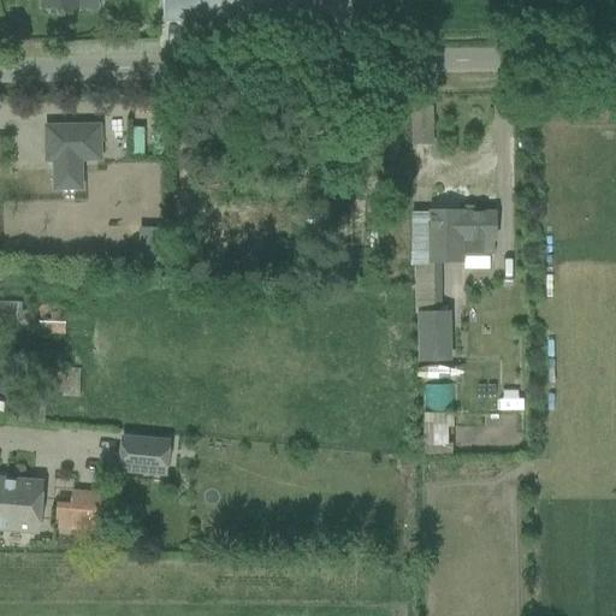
[(308,18),(307,0),(163,0),(164,19),(308,18)]
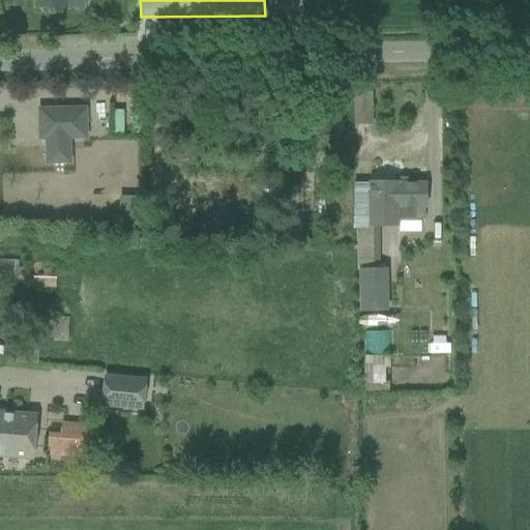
[(85,138),(84,109),(39,110),(39,139),(46,139),(47,164),(69,163),(68,138),(85,138)]
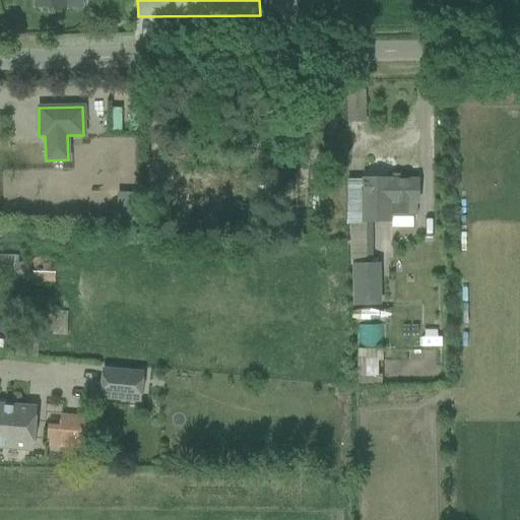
[(417,215),(417,181),(389,181),(389,179),(363,179),(363,216),(417,215)]
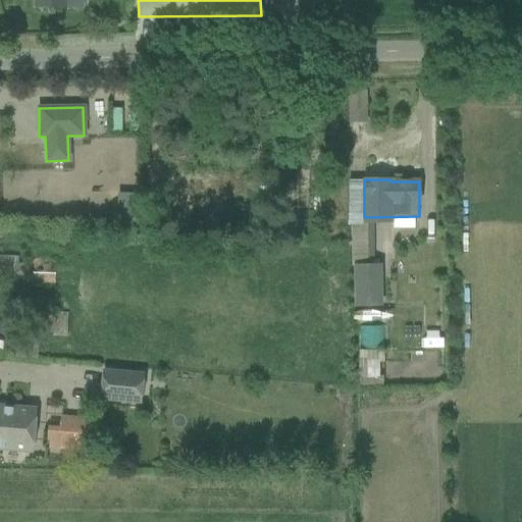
[(56,260),(32,259),(32,264),(17,263),(18,257),(0,256),(0,279),(31,281),(30,283),(55,284),(56,260)]
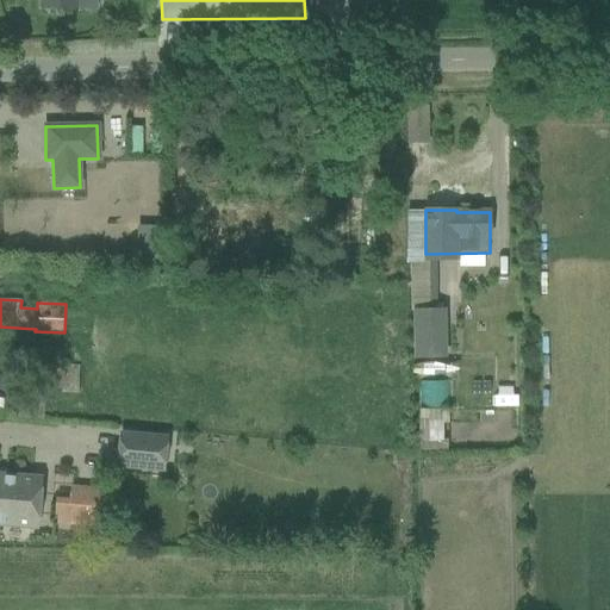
[(411,358),(443,358),(442,307),(410,309),(411,358)]
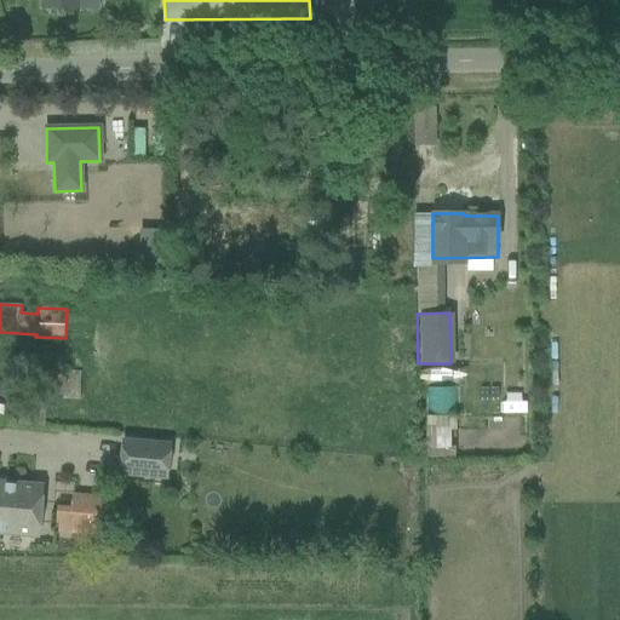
[(80,372),(44,371),(44,399),(79,400),(80,372)]
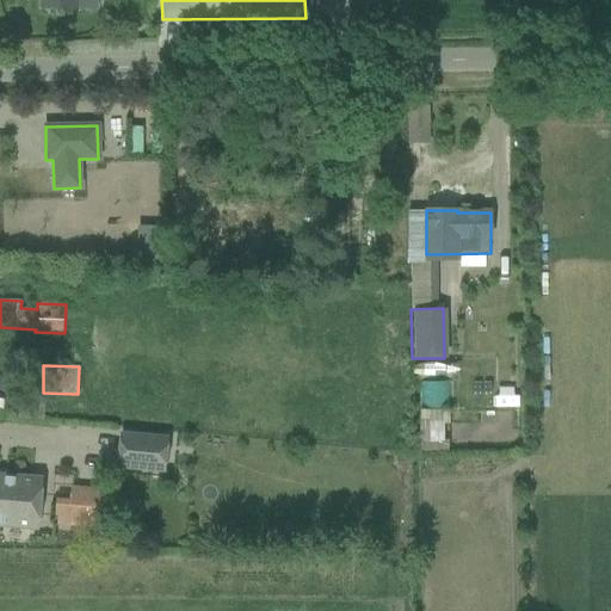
[(448,443),(449,411),(425,411),(424,442),(448,443)]
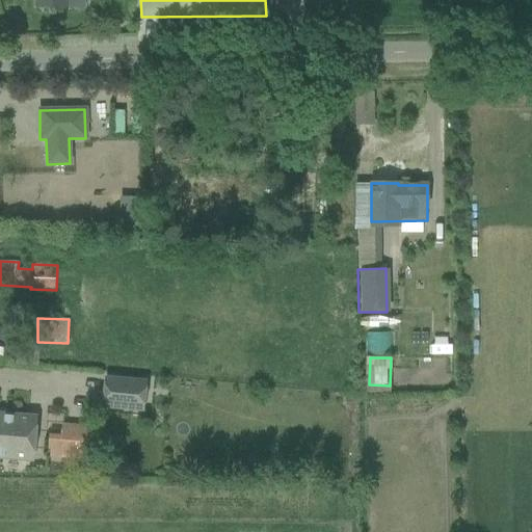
[(147,380),(105,376),(102,407),(142,411),(147,380)]
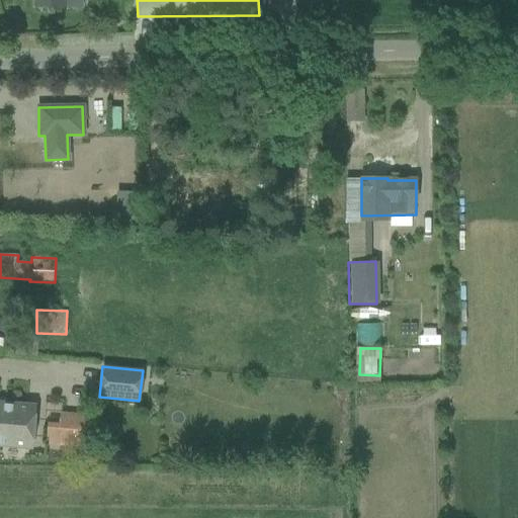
[(33,407),(7,405),(0,404),(0,443),(30,446),(33,407)]
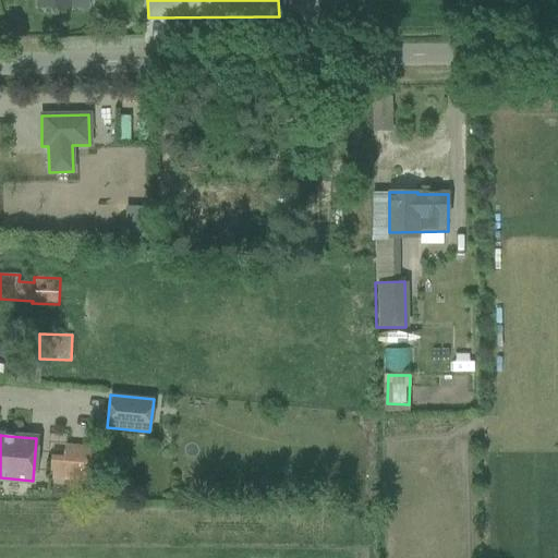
[(99,483),(102,448),(64,445),(63,458),(50,457),(49,478),(99,483)]
